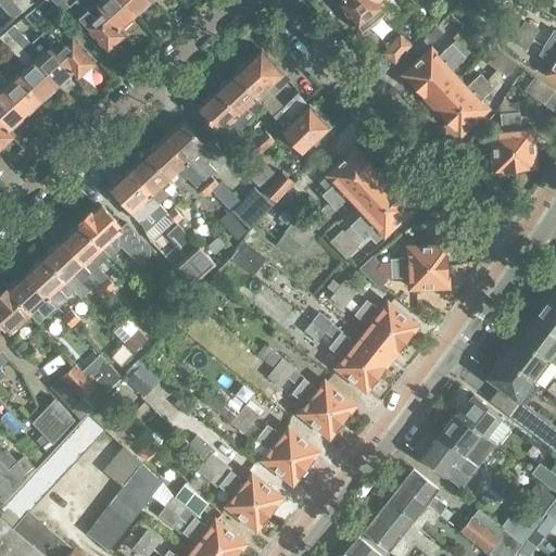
[(22,11),(12,0),(0,0),(0,2),(13,19),(22,11)]
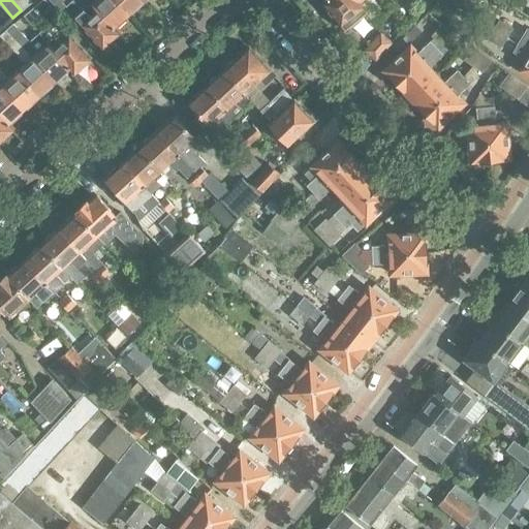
[(11,0),(21,10),(31,2),(29,0),(11,0)]
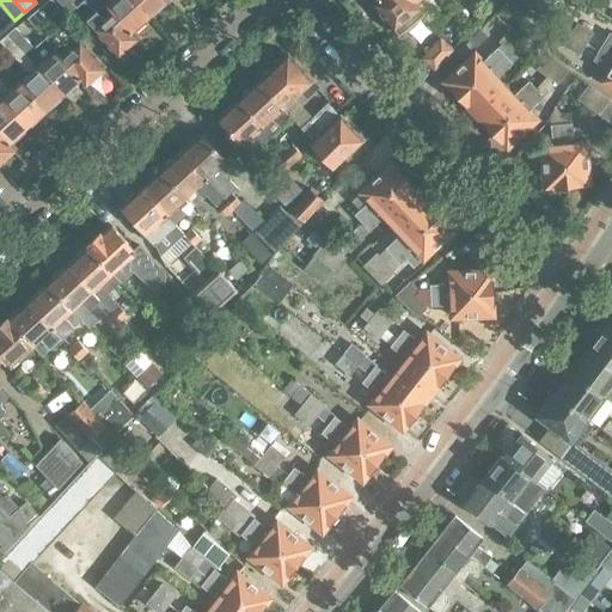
[(60,8),(51,0),(48,0),(28,18),(37,28),(60,8)]
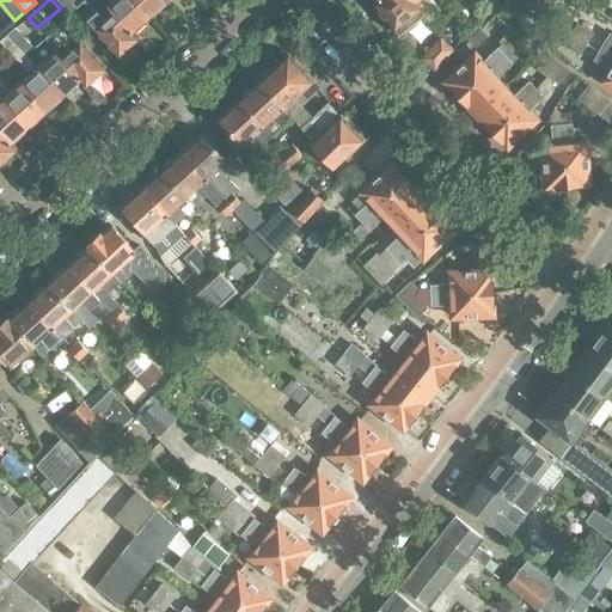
[(109,0),(105,4),(109,7),(133,32),(150,17),(133,0),(109,0)]
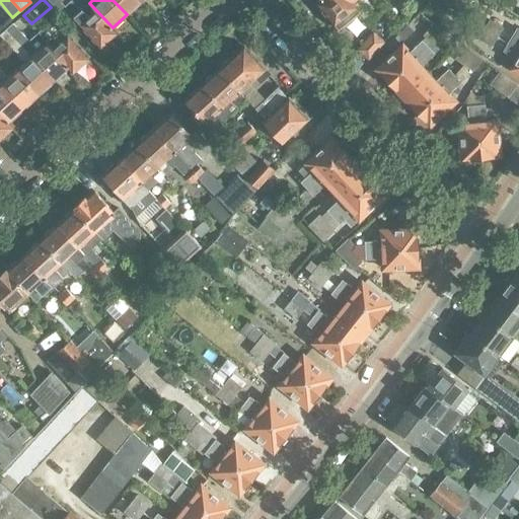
[(139,3),(142,0),(141,0),(113,0),(127,14),(133,8),(136,9),(139,6),(139,3)]
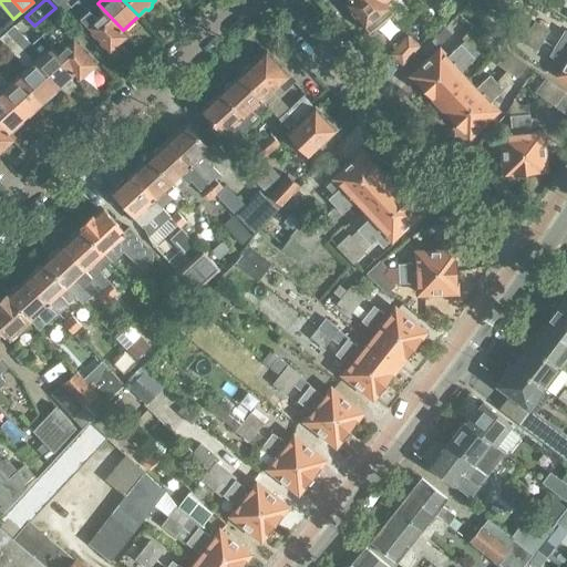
[(393,13),(381,0),(352,0),(347,4),(361,21),(370,32),(393,13)]
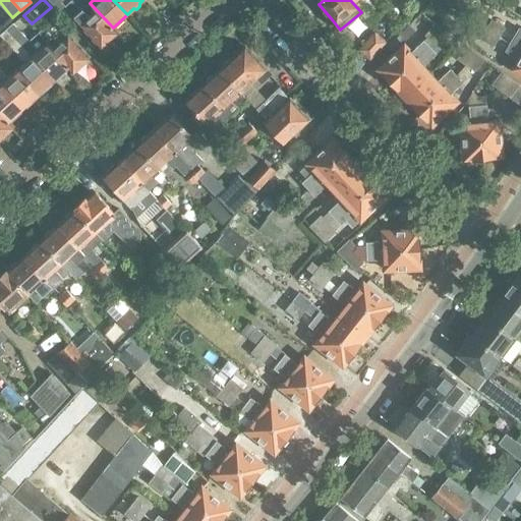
[(350,0),(361,12),(367,20),(373,15),(360,0),(350,0)]
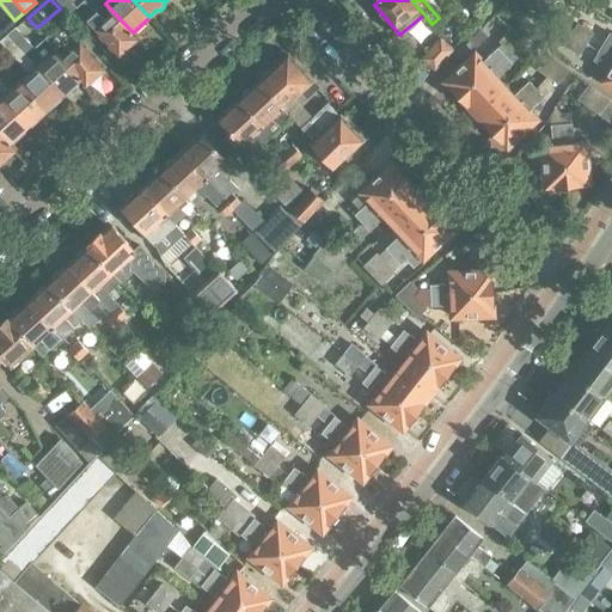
[(133,32),(109,7),(98,17),(84,1),(77,8),(85,18),(95,30),(96,30),(118,55),(138,38),(133,32)]
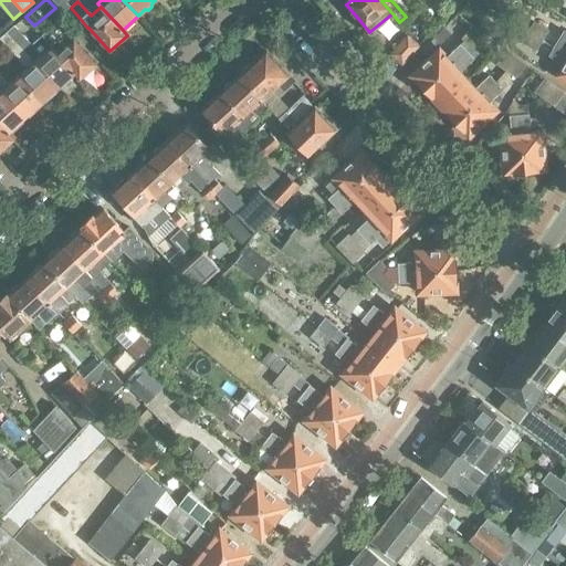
[(42,35),(51,45),(56,52),(75,73),(80,79),(84,74),(86,75),(92,70),(92,67),(96,63),(59,21),(42,35)]
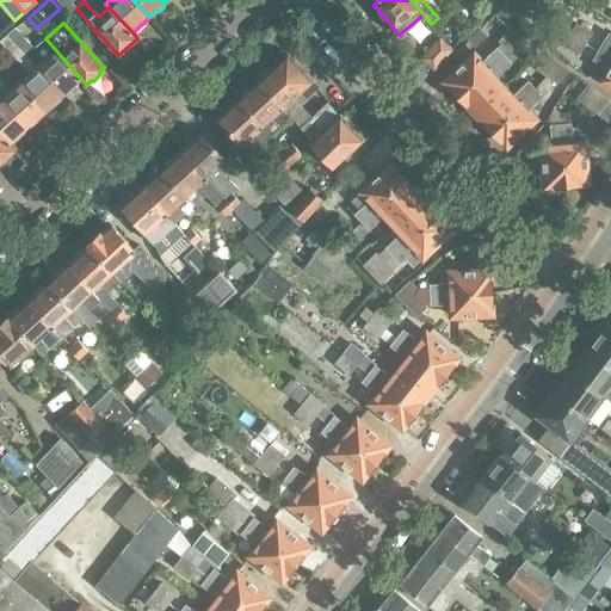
[(591,32),(576,24),(569,35),(585,44),(591,32)]
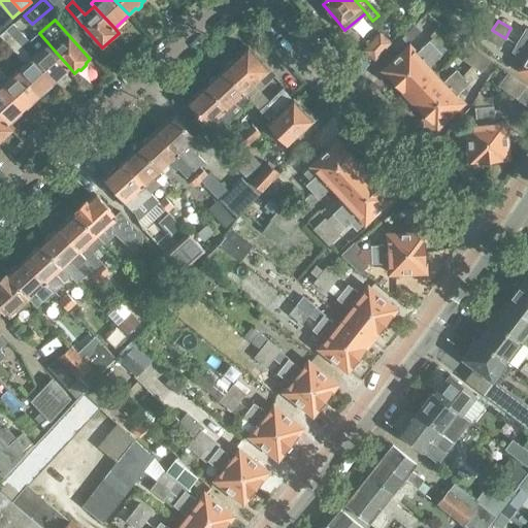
[(429,41),(434,47),(439,54),(459,35),(448,27),(440,23),(431,35),(432,36),(429,41)]
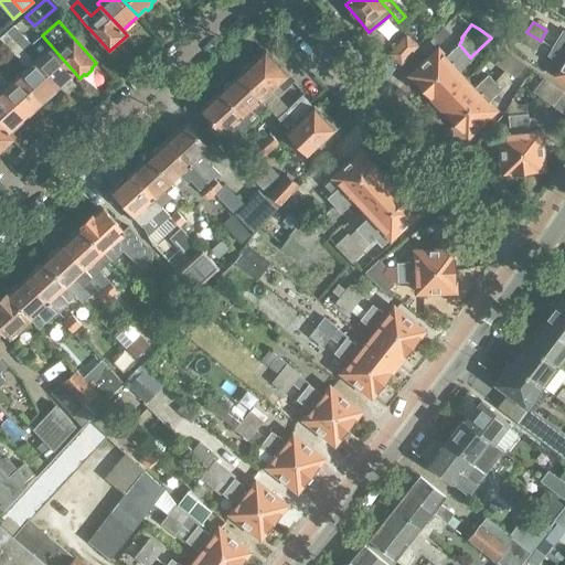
[(7,31),(59,88),(75,73),(56,52),(51,45),(41,55),(14,25),(7,31)]
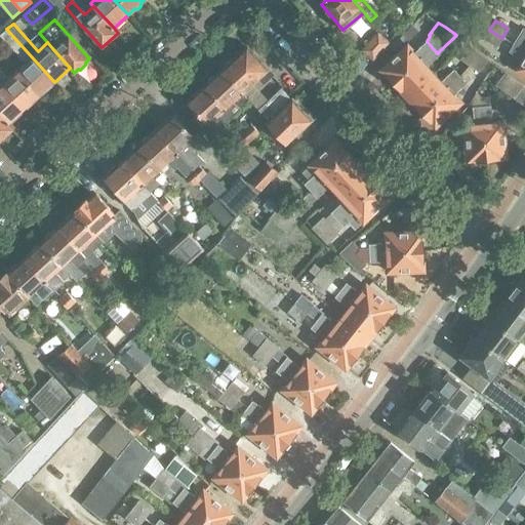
[(412,25),(403,35),(409,41),(419,31),(412,25)]
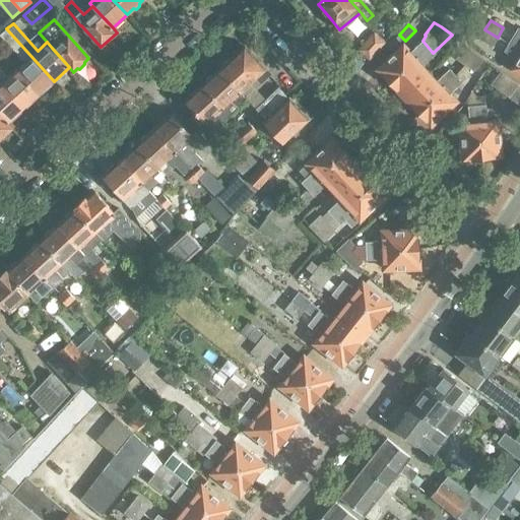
[(519,27),(518,26),(508,44),(519,50),(519,27)]
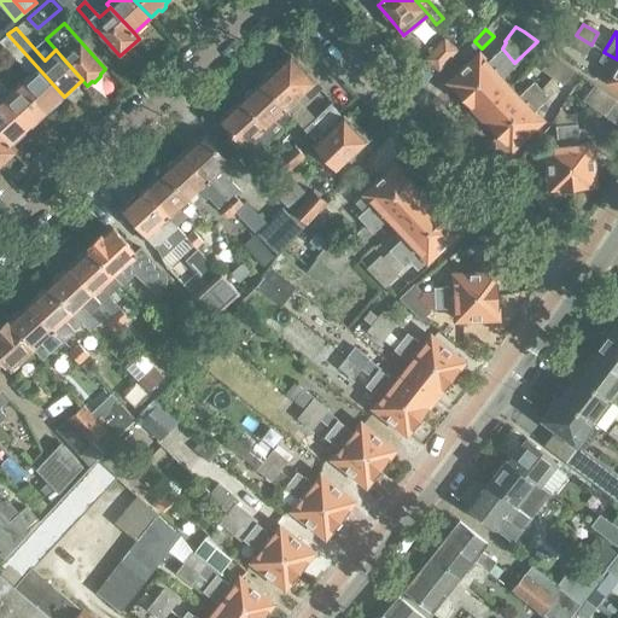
[(0,42),(29,75),(19,83),(46,114),(64,97),(7,34),(0,40),(0,42)]
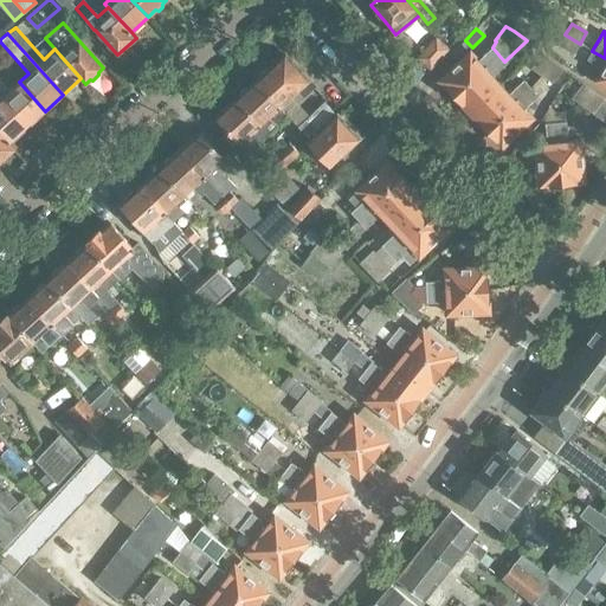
[(565,34),(559,45),(574,55),(580,44),(565,34)]
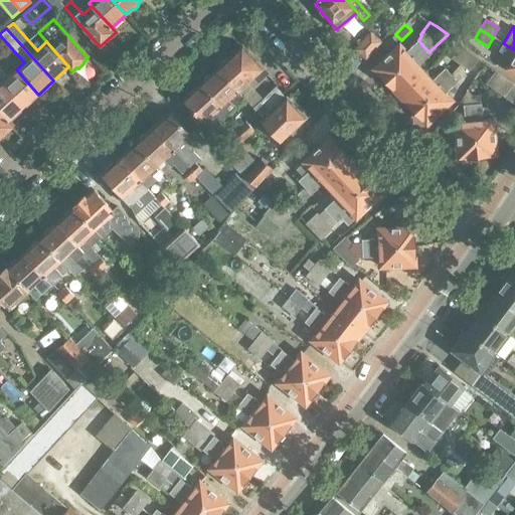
[(364,59),(380,43),(371,33),(355,49),(364,59)]
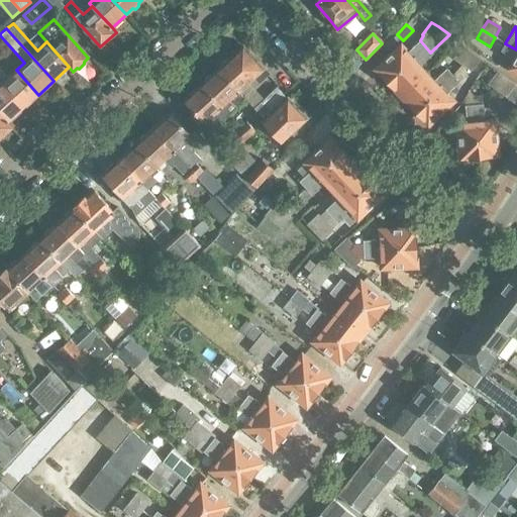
[(376,69),(388,81),(425,46),(420,40),(408,53),(401,45),(376,69)]
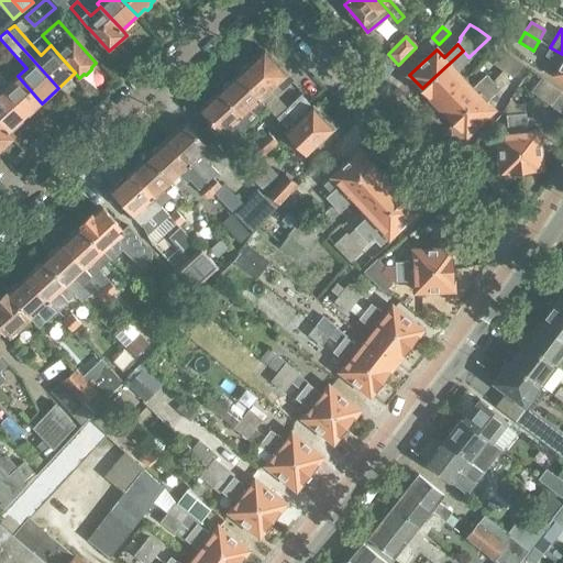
[(504,47),(494,62),(503,69),(514,55),(504,47)]
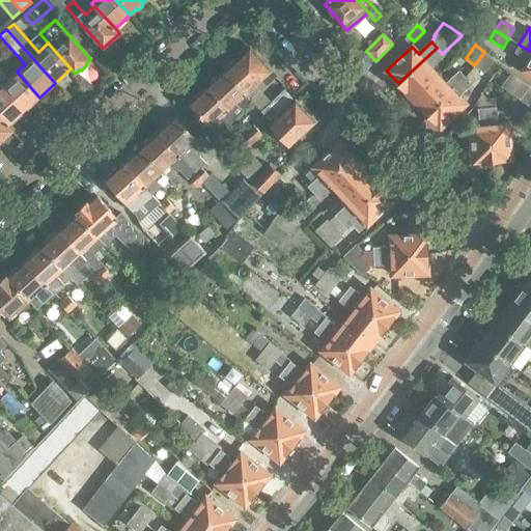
[(530,51),(519,45),(513,53),(528,61),(524,68),(530,73),(530,51)]
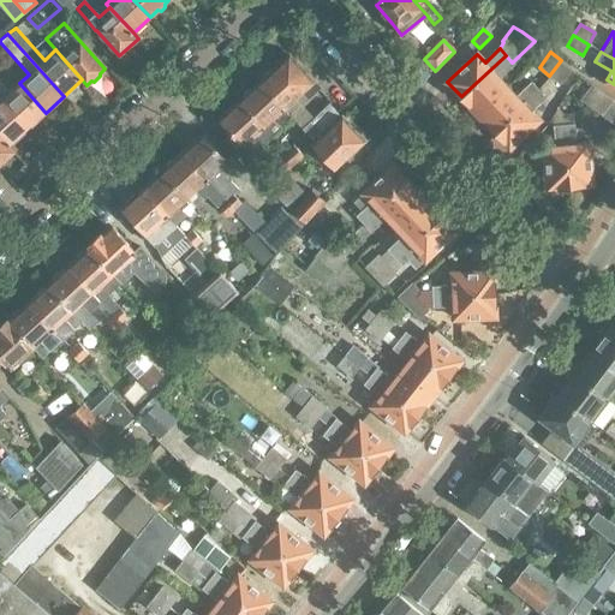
[(290,55),(273,71),(269,71),(263,76),(263,79),(261,81),(287,109),(304,93),(308,97),(320,87),(317,85),(290,55)]
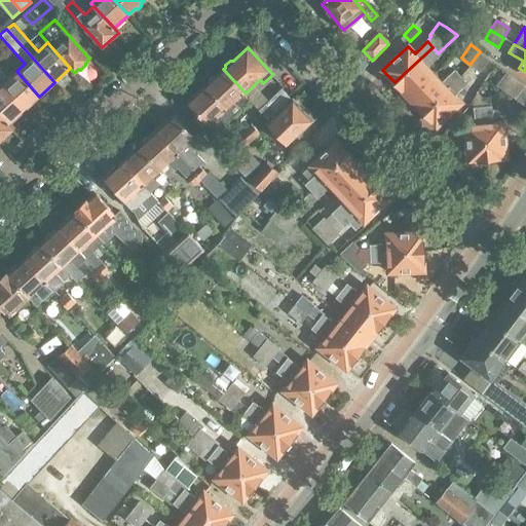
[(433,47),(395,82),(408,98),(434,73),(426,66),(439,53),(438,53),(433,47)]
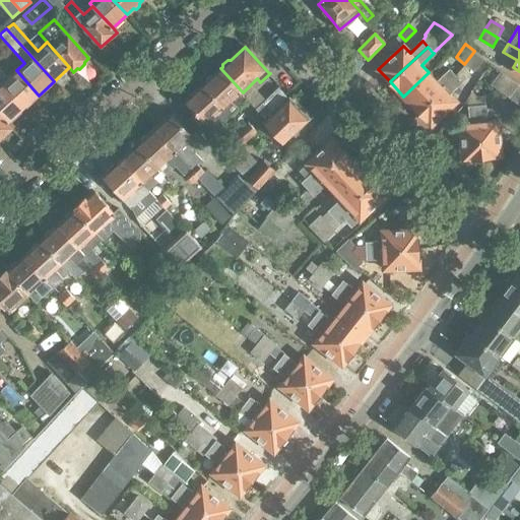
[(474,51),(464,64),(474,71),(483,58),(474,51)]
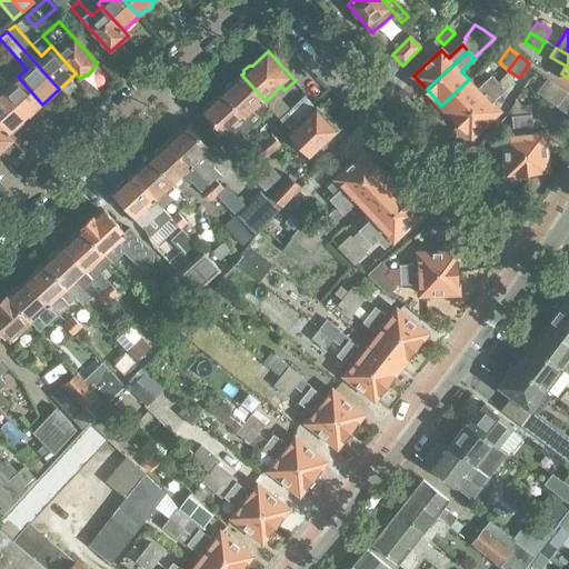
[(222,93),(252,127),(272,109),(266,101),(241,75),(233,82),(230,82),(226,87),(225,90),(222,93)]
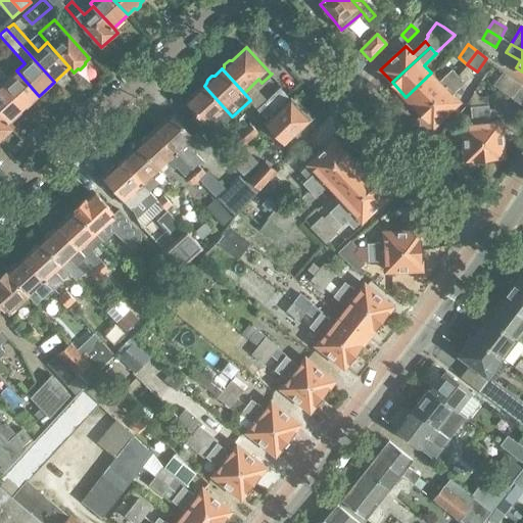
[(406,97),(419,110),(457,76),(452,68),(438,81),(431,73),(406,97)]
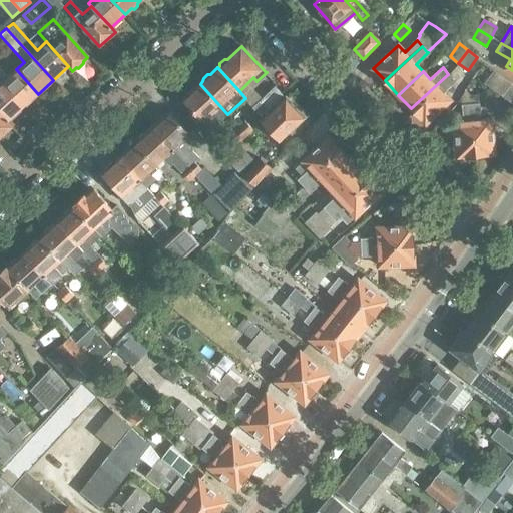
[(0,81),(23,107),(38,94),(16,69),(8,77),(0,68),(0,81)]
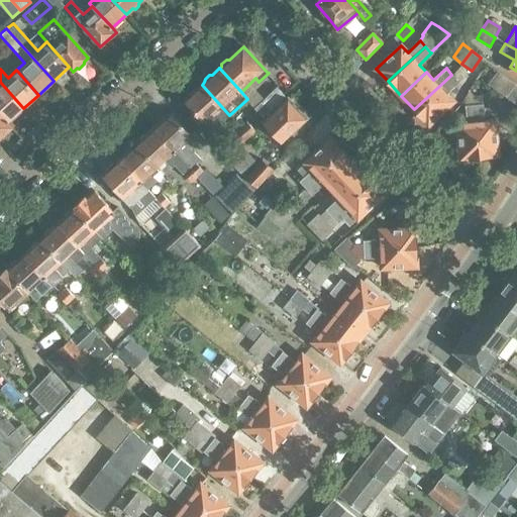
[(516,87),(496,73),(488,84),(516,104),(516,87)]
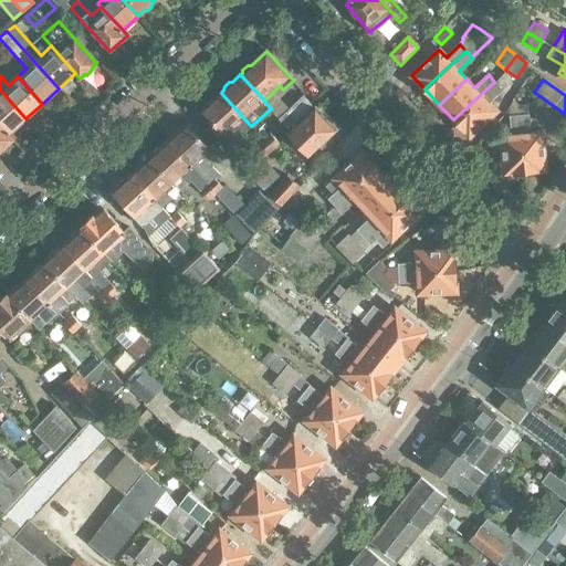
[(501,88),(494,82),(453,119),(469,136),(495,111),(488,102),(501,88)]
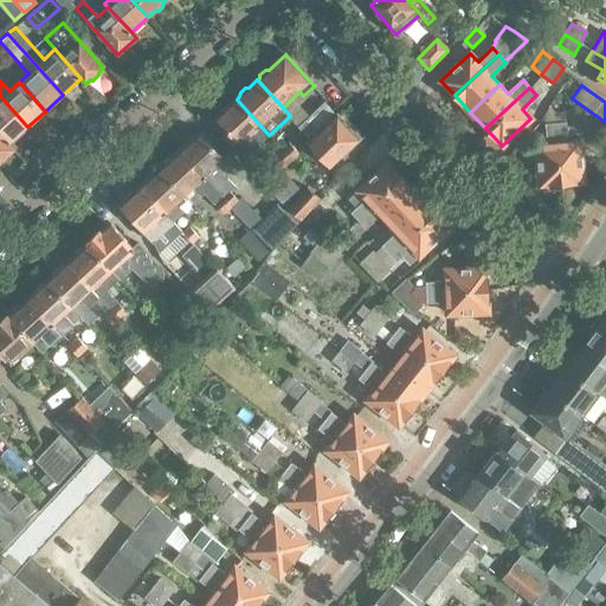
[(0,130),(11,142),(27,127),(0,96),(0,130)]
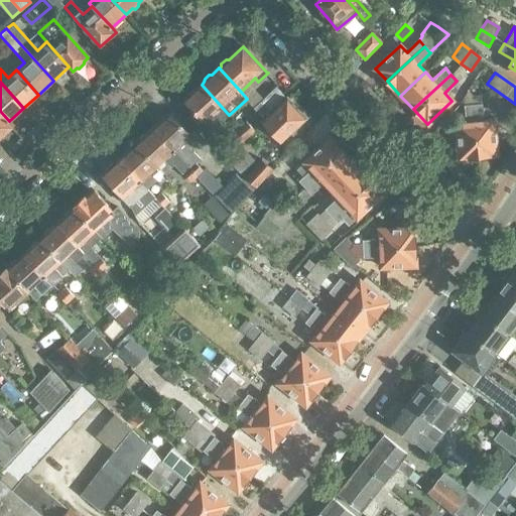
[(212,131),(229,115),(202,85),(196,90),(192,90),(187,94),(187,97),(184,100),(212,131)]
